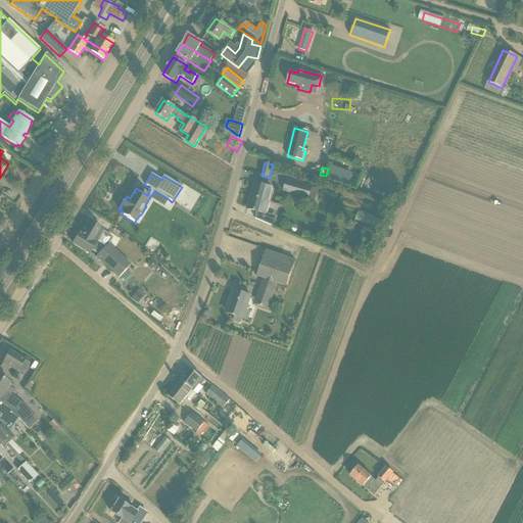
[(283,192),(315,200),(317,194),(318,194),(320,190),(315,188),(313,193),(310,192),(312,187),(286,180),(283,192)]
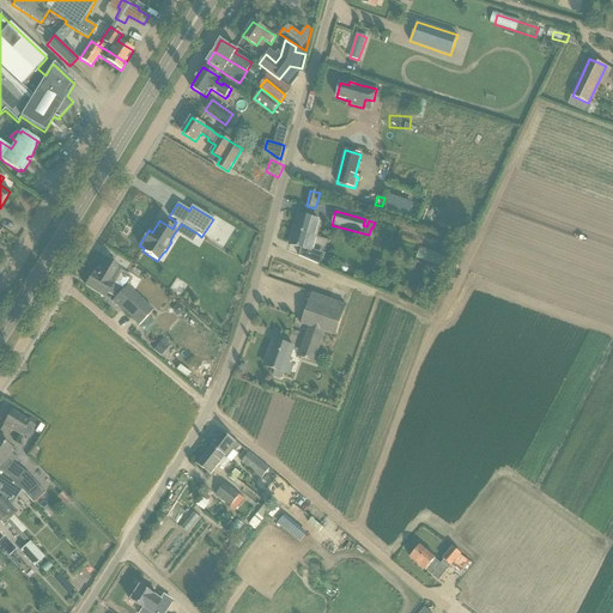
[(298,214),(290,246),(302,248),(299,256),(315,263),(317,253),(313,252),(316,240),(314,238),(320,220),(310,218),(298,214)]
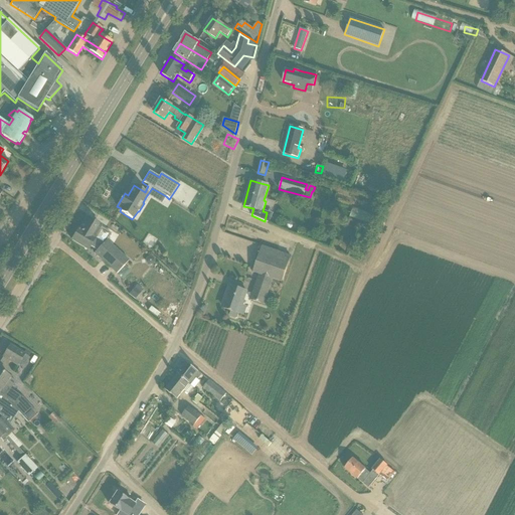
[(356,209),(353,219),(373,225),(376,215),(356,209)]
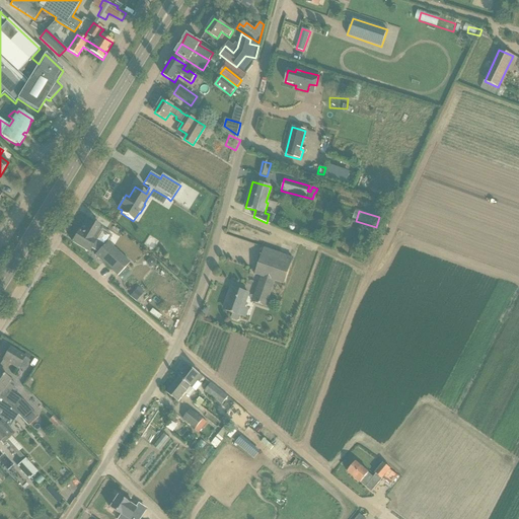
[(102,246),(126,268),(130,263),(107,242),(112,235),(101,229),(87,220),(80,232),(102,246)]
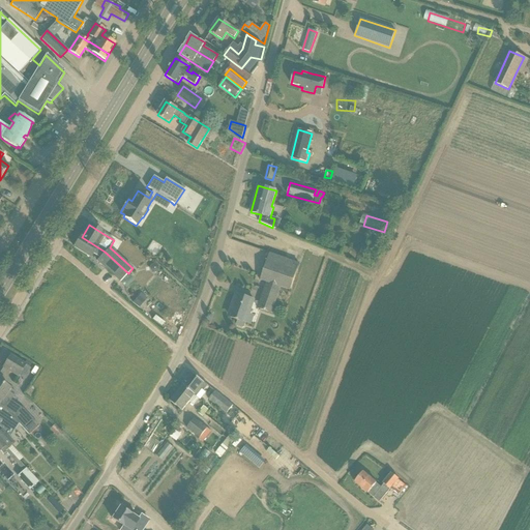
[(128,273),(105,252),(82,237),(81,237),(74,247),(90,258),(92,254),(99,258),(96,261),(119,283),(126,274),(128,273)]
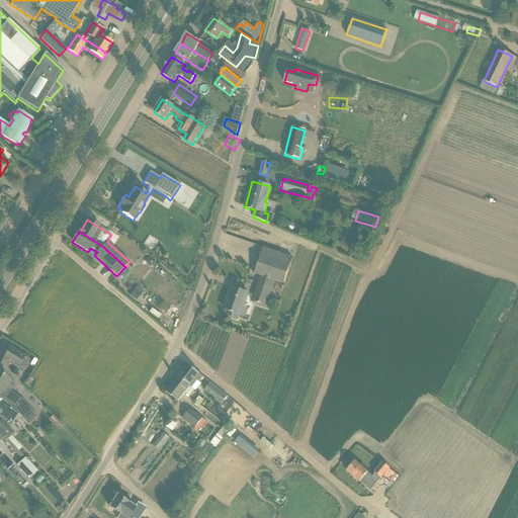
[(252,301),(261,305),(266,307),(274,281),(283,284),(292,258),(263,248),(255,274),(260,276),(252,301)]
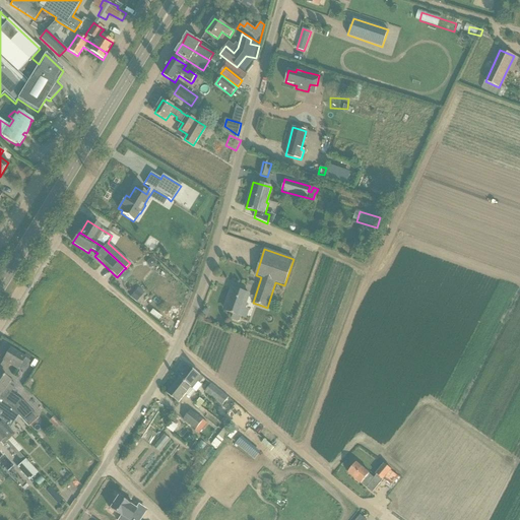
[(241,317),(249,295),(232,288),(229,297),(231,298),(225,312),(232,314),(232,315),(233,315),(232,319),(233,321),(238,322),(240,321),(241,317)]
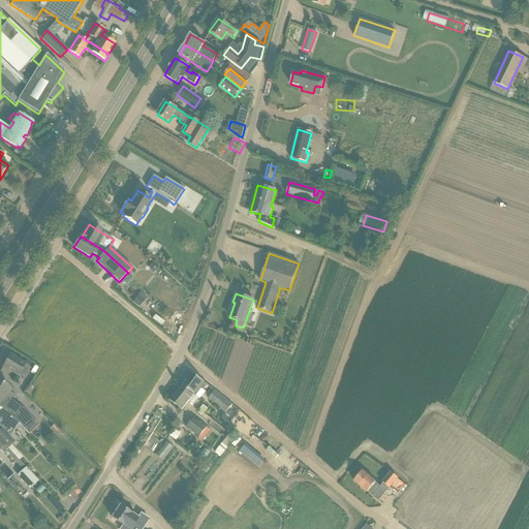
[(135,304),(143,310),(152,301),(145,294),(135,304)]
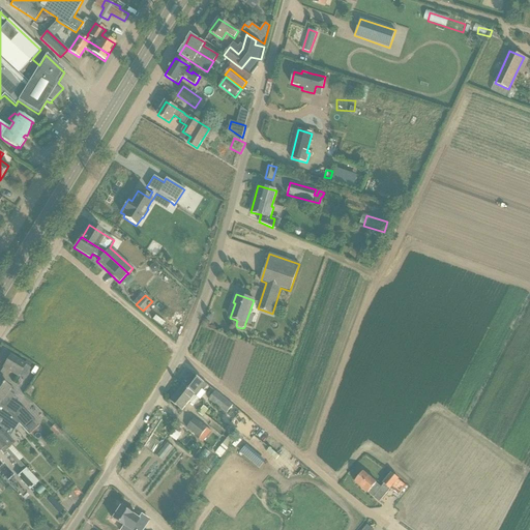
[(159,318),(155,322),(166,330),(169,325),(159,318)]
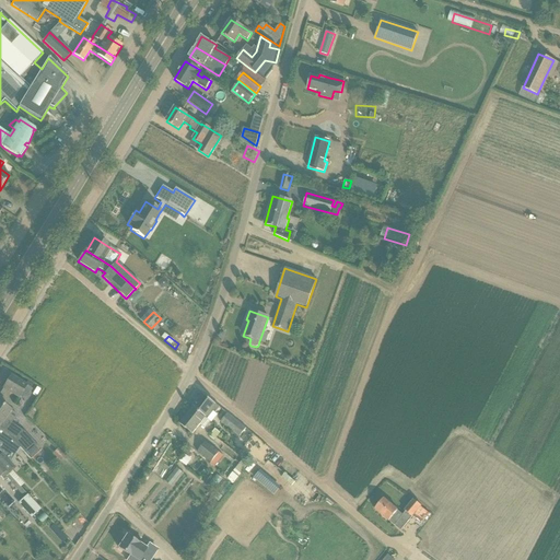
[(19,398),(26,386),(10,376),(2,388),(19,398)]
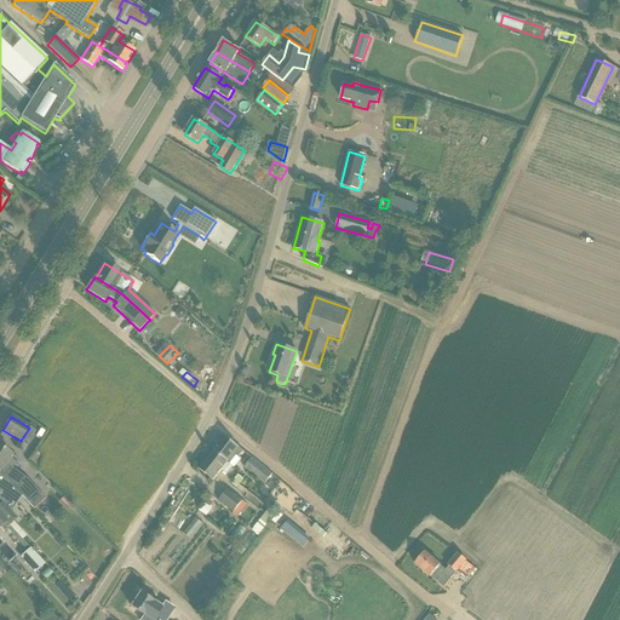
[(224,436),(213,451),(228,463),(229,464),(236,455),(239,458),(244,452),(224,436)]
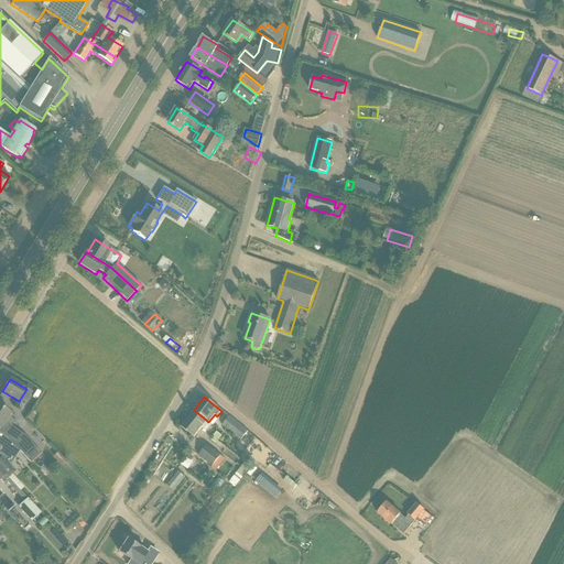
[(0,407),(0,425),(3,427),(1,431),(12,443),(20,451),(30,463),(41,453),(24,435),(12,426),(13,424),(14,424),(17,420),(17,418),(0,407)]
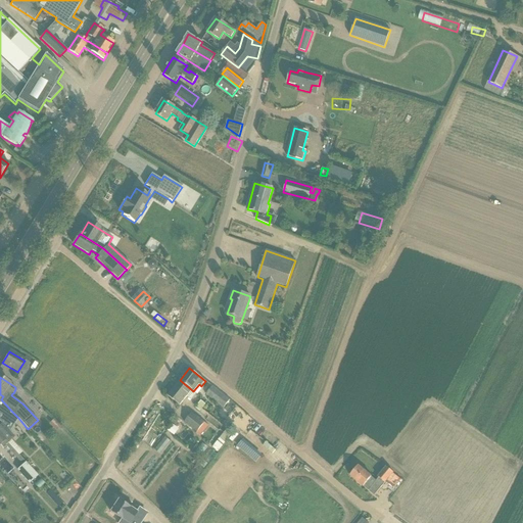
[(180,380),(168,395),(176,402),(180,406),(187,396),(191,400),(196,393),(193,391),(192,390),(180,380)]
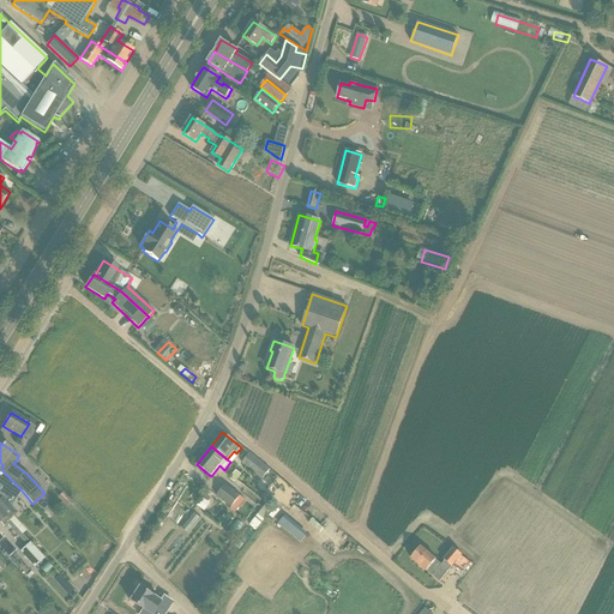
[(564,462),(570,464),(575,451),(570,449),(564,462)]
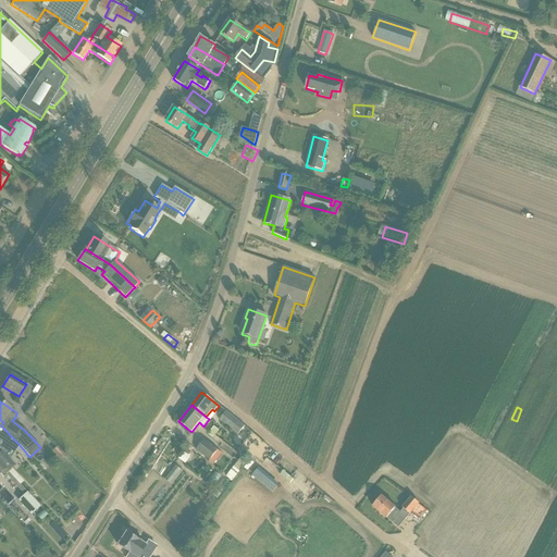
[(238,435),(244,426),(245,426),(226,411),(219,420),(238,435)]
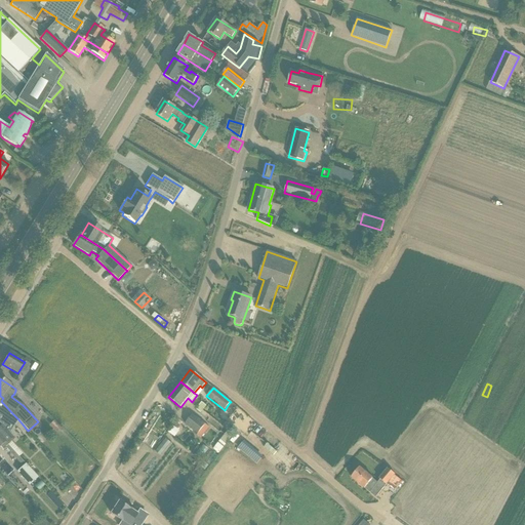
[(0,396),(0,423),(1,426),(0,426),(0,436),(8,445),(14,439),(9,434),(2,426),(7,419),(13,428),(18,419),(11,412),(1,401),(3,398),(0,396)]
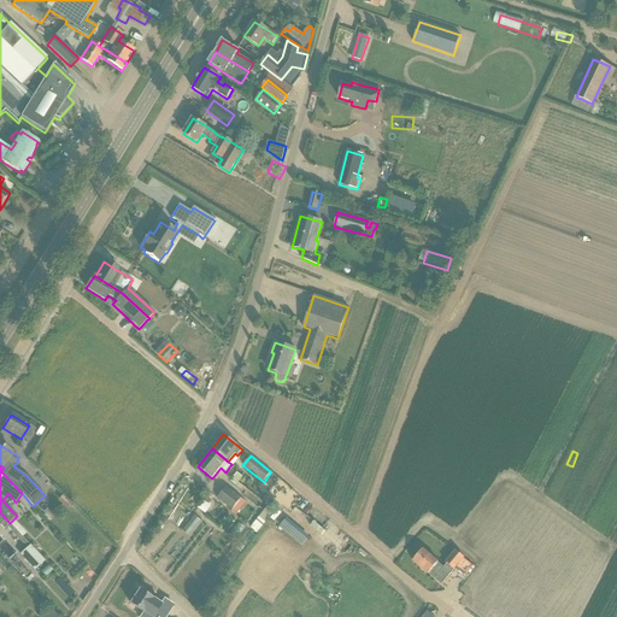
[(236,486),(238,483),(242,477),(236,472),(230,481),(236,486)]
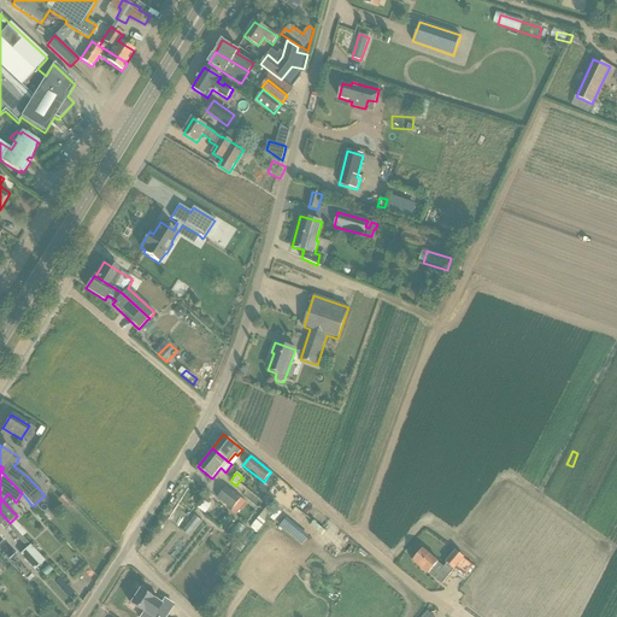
[(217,499),(234,512),(244,501),(225,487),(217,499)]
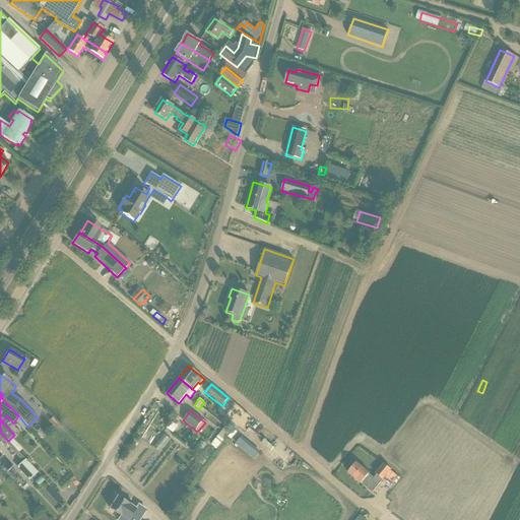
[(171,421),(167,428),(172,432),(176,426),(171,421)]
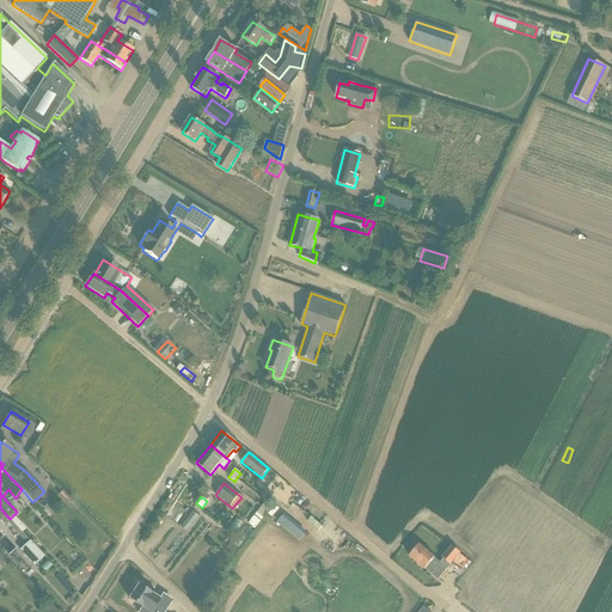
[(264,503),(249,524),(255,528),(270,508),(264,503)]
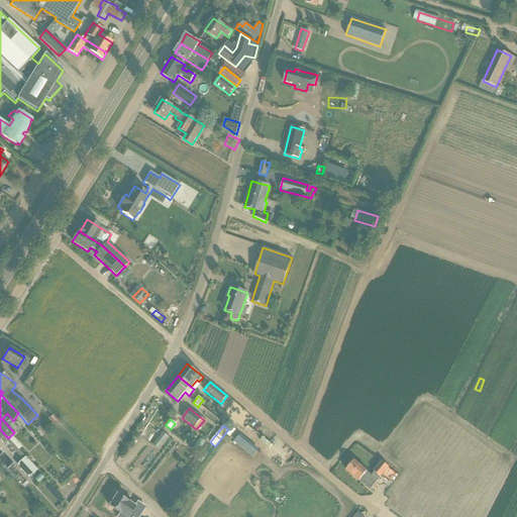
[(0,440),(3,442),(5,441),(21,458),(24,455),(8,438),(0,429),(0,440)]
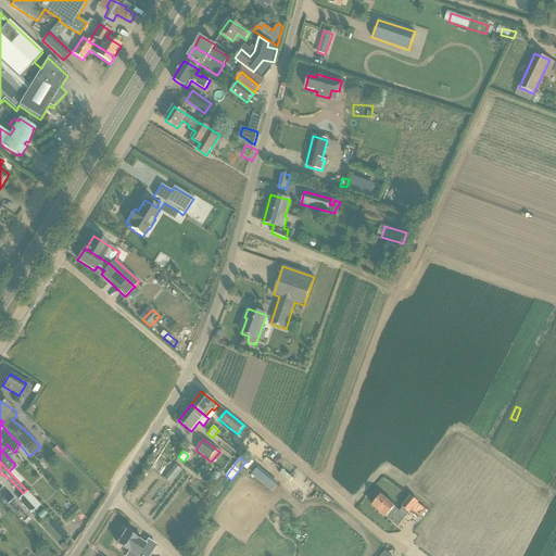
[(199,462),(194,466),(202,471),(205,467),(199,462)]
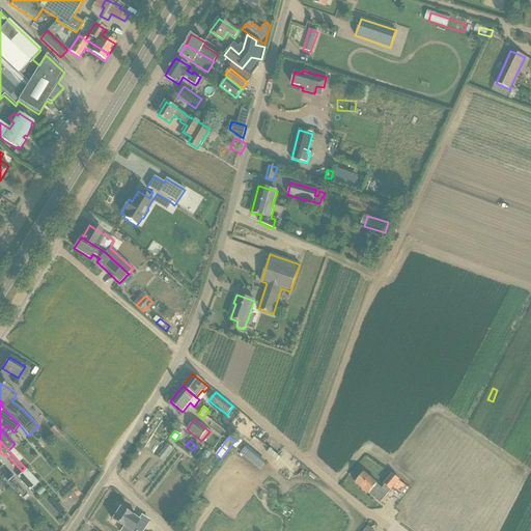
[(249,458),(255,451),(245,442),(239,449),(249,458)]
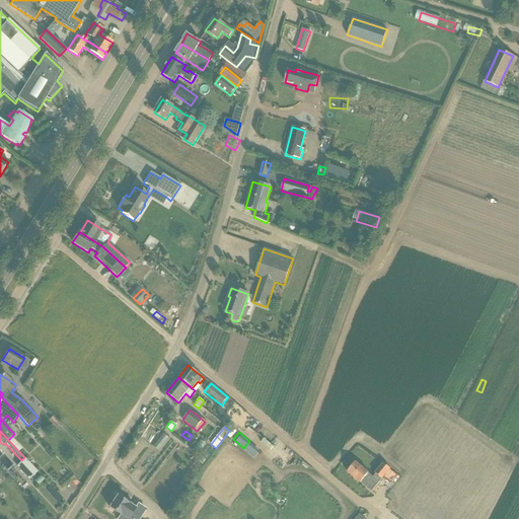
[(253,438),(266,448),(271,443),(258,433),(253,438)]
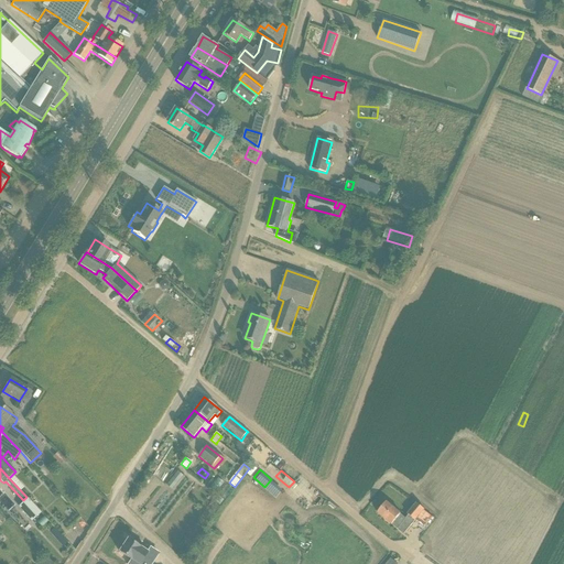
[(172,487),(177,490),(187,477),(182,473),(172,487)]
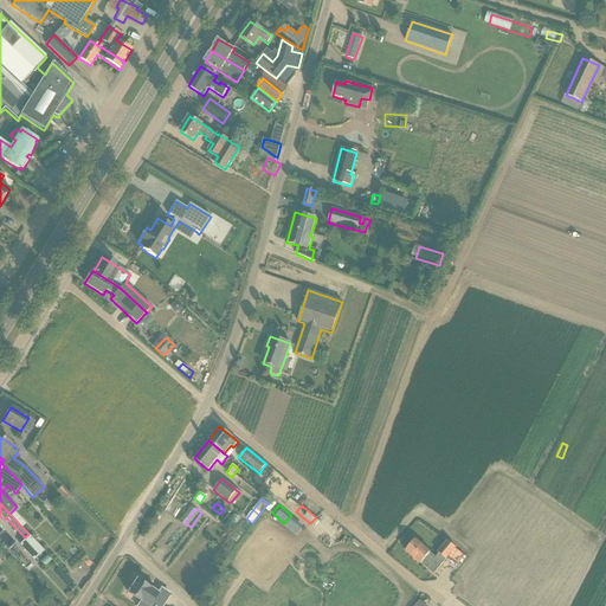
[(19,545),(34,561),(45,552),(30,535),(19,545)]
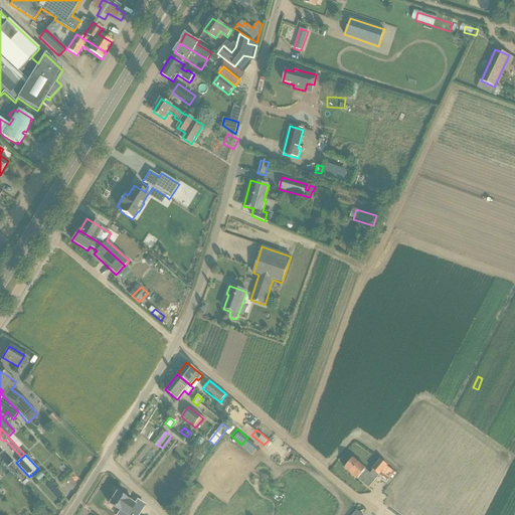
[(380,460),(372,470),(373,471),(370,474),(352,459),(344,469),(368,489),(379,476),(387,482),(395,473),(391,470),(391,469),(385,464),(380,460)]
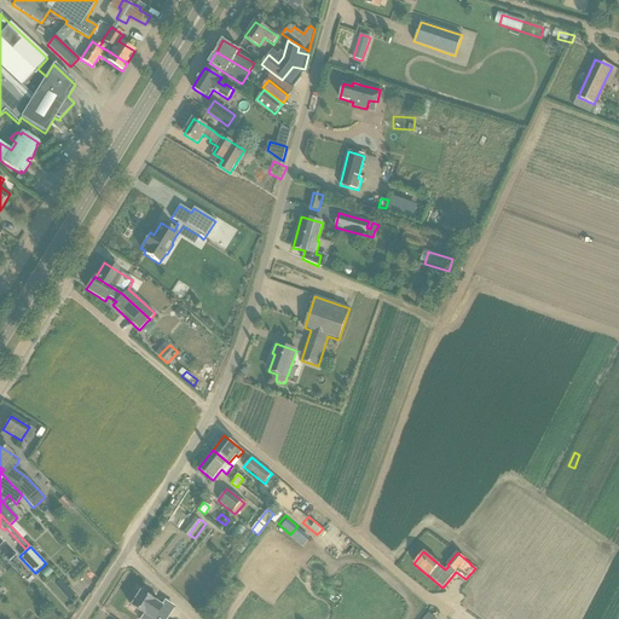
[(53,570),(46,576),(51,582),(58,576),(53,570)]
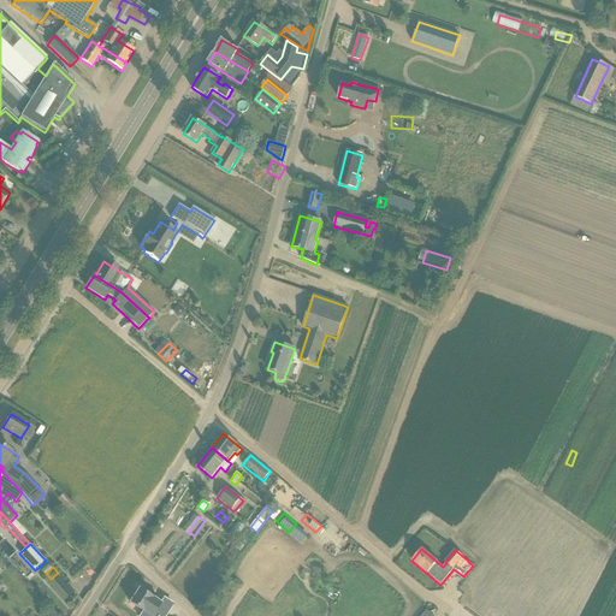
[(140,590),(130,603),(143,612),(141,615),(153,615),(161,604),(140,590)]
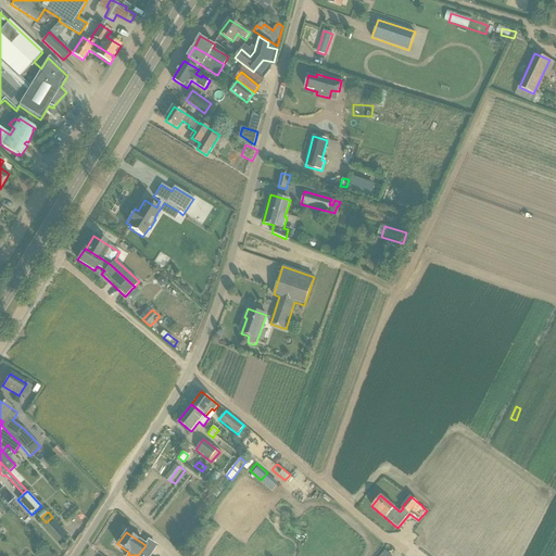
[(506,555),(507,555),(487,540),(474,555),(506,555)]
